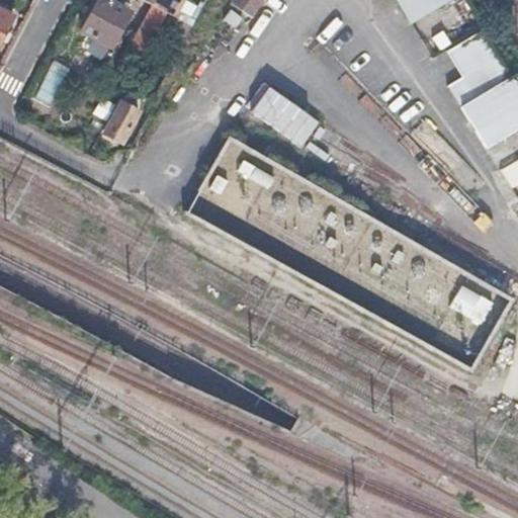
[(130,13),(106,0),(97,0),(76,39),(107,56),(130,13)]
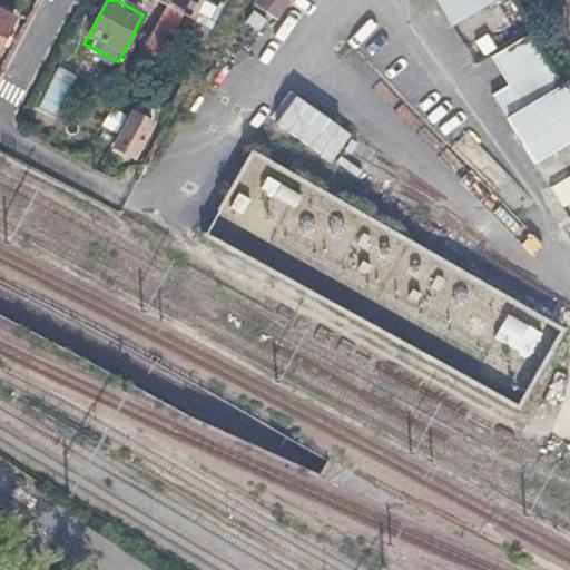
[(155,0),(167,6),(184,15),(194,20),(204,0),(155,0)]
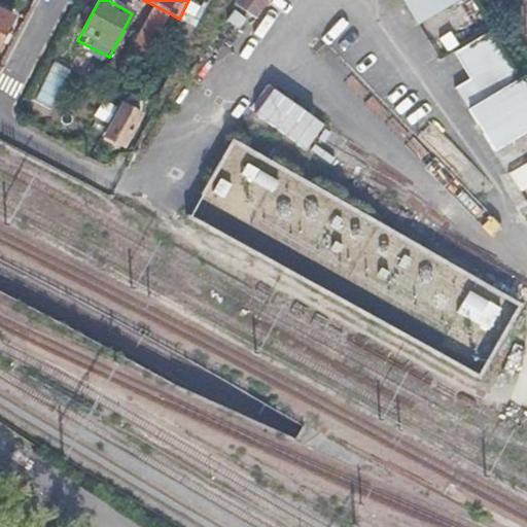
[(244,0),(241,6),(260,18),(272,0),(244,0)]
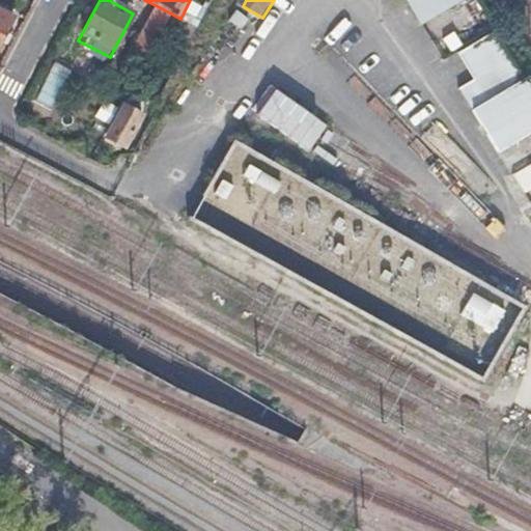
[(406,0),(420,24),(462,0),(406,0)]
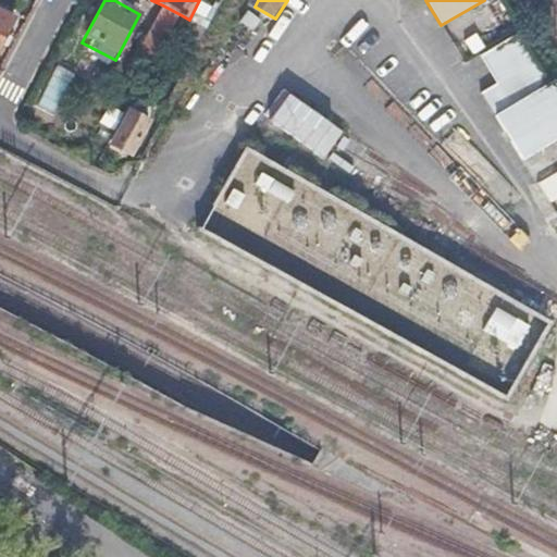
[(180,14),(163,5),(124,77),(139,86),(180,14)]
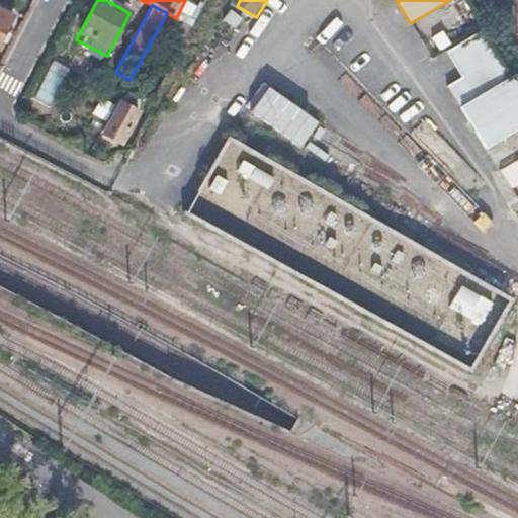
[(0,10),(0,42),(13,16),(0,10)]
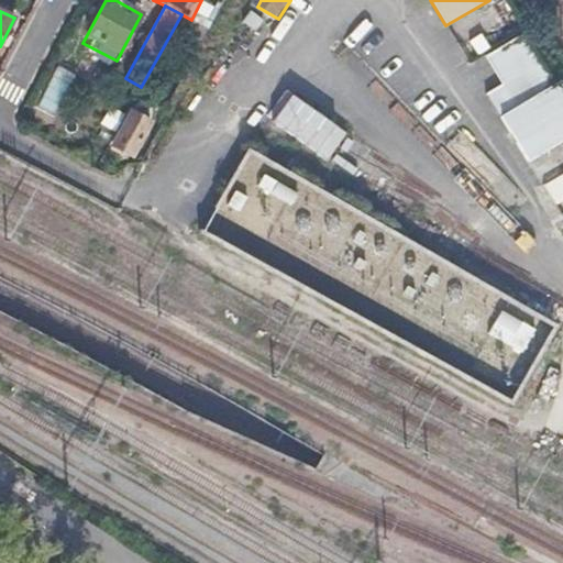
[(484,94),(525,162),(562,138),(562,86),(560,80),(554,84),(525,31),(484,55),(500,84),(484,94)]
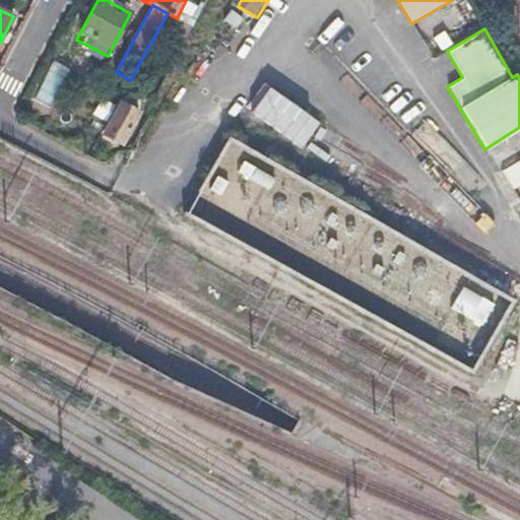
[(252,112),(304,147),(321,123),(269,86),(252,112)]
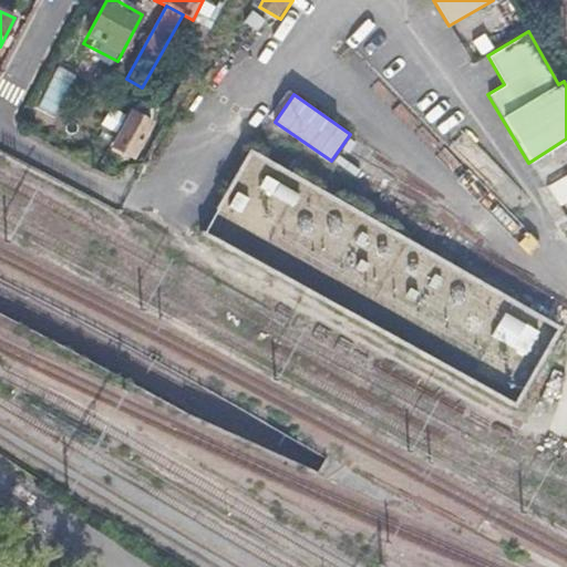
[(154,125),(132,113),(111,150),(134,162),(154,125)]
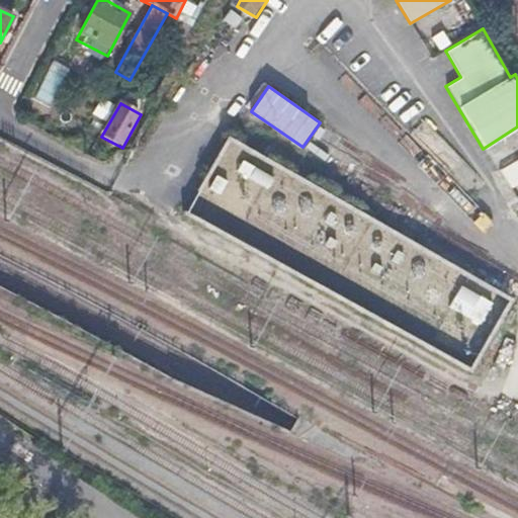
[(514,299),(227,135),(183,213),(472,373),(514,299)]
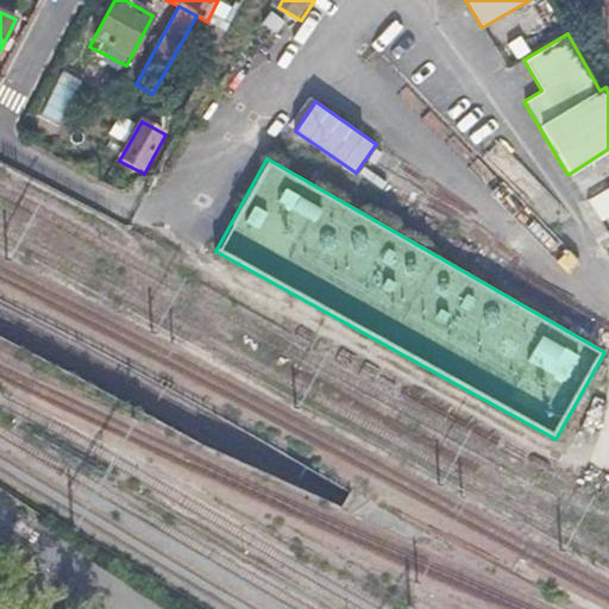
[(608,218),(608,187),(588,200),(601,224),(608,218)]
